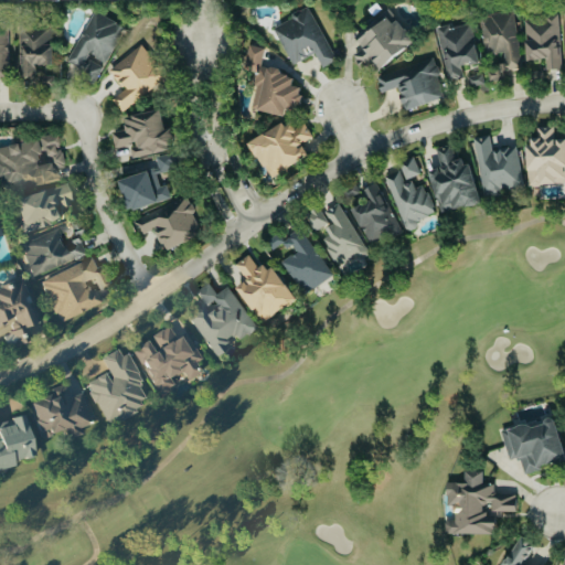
[(272,28),(291,65),(313,53),(321,66),(341,56),(313,4),(272,28)]
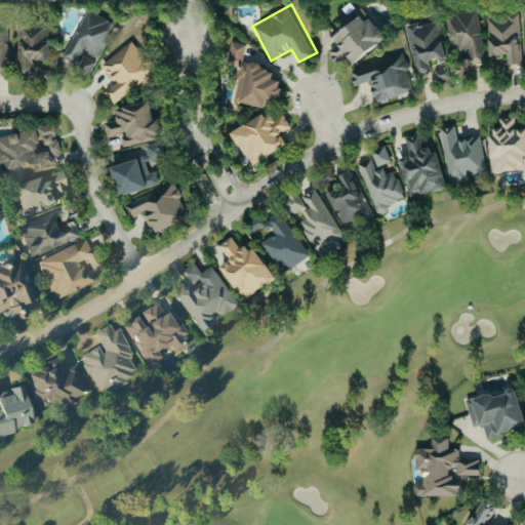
[(328,33),(336,44),(327,51),(336,64),(342,58),(349,67),(386,38),(362,7),(328,33)]
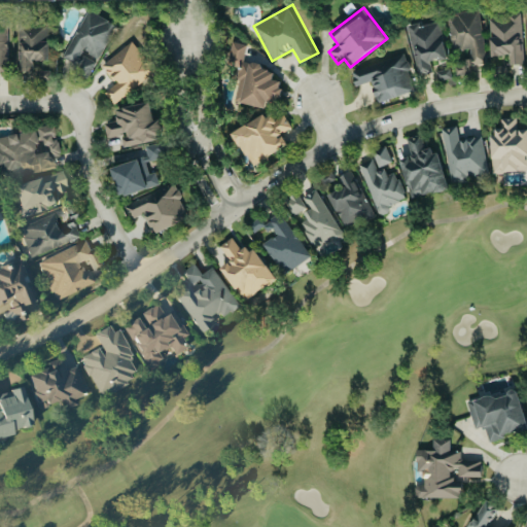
[(60,59),(89,75),(96,61),(97,61),(116,26),(88,9),(60,59)]
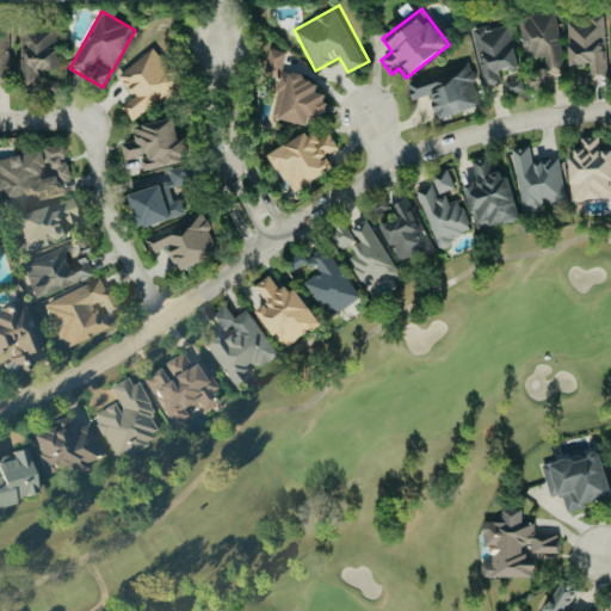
[(524,61),(539,60),(541,75),(562,73),(554,12),(518,17),(524,61)]
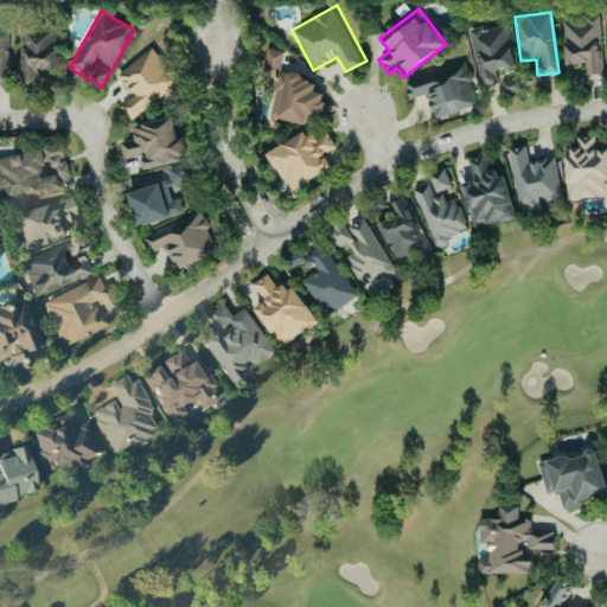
[(601,75),(599,17),(562,19),(564,64),(585,64),(586,75),(601,75)]
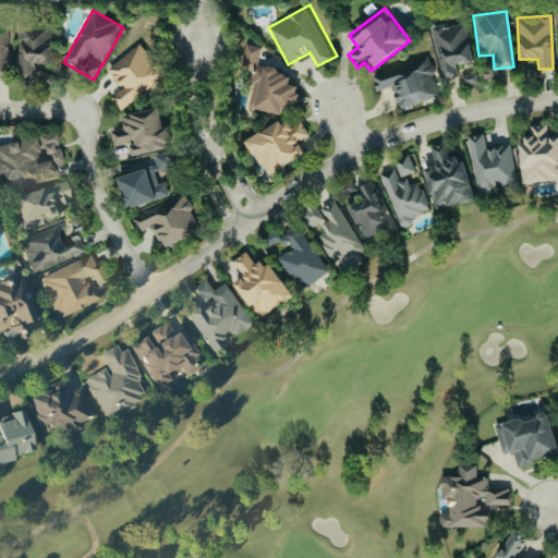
[(473,62),(464,22),(431,28),(441,80),(458,75),(456,65),(473,62)]
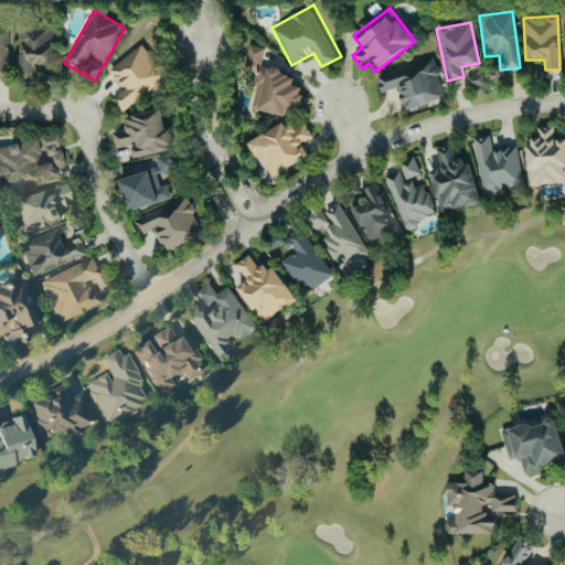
[(0,77),(9,78),(8,24),(0,23),(0,77)]
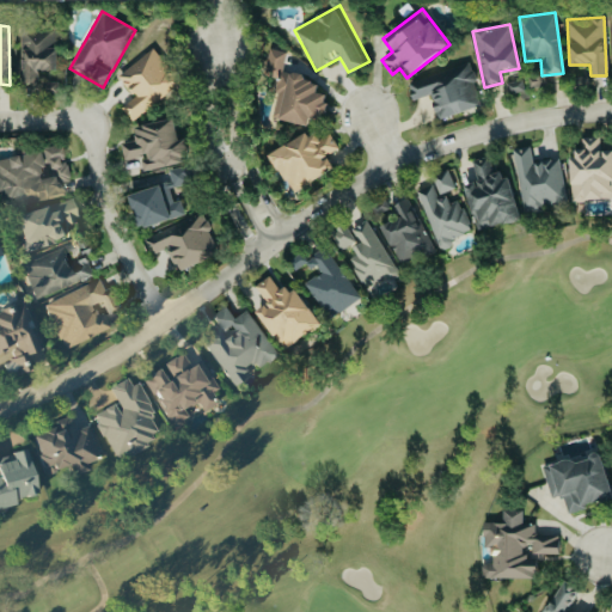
[(37,83),(37,69),(57,69),(56,25),(19,26),(20,84),(37,83)]
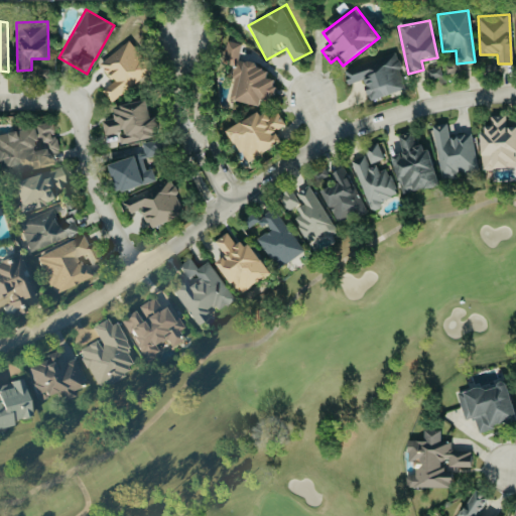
[(100,62),(113,81),(102,90),(111,102),(153,70),(130,39),(100,62)]
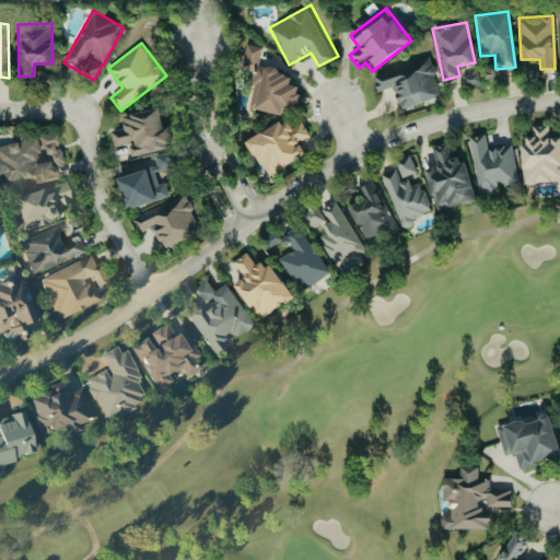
[(372,76),(377,92),(394,86),(400,108),(441,96),(429,58),(372,76)]
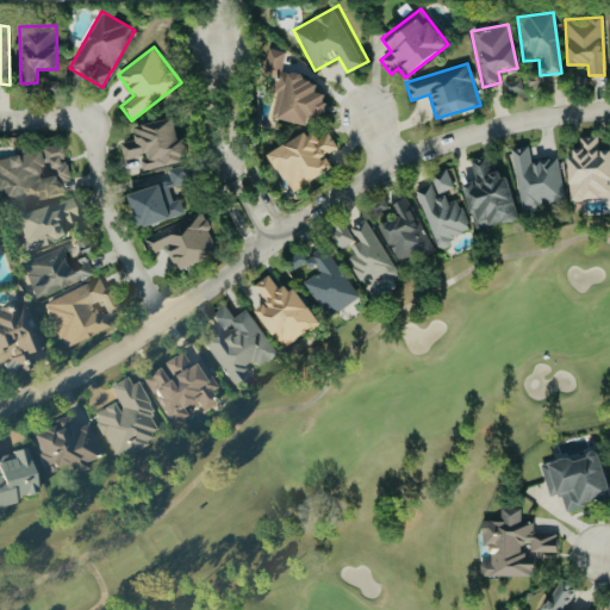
[(307,125),(309,118),(321,120),(325,94),(315,93),(317,80),(278,73),(271,118),(307,125)]
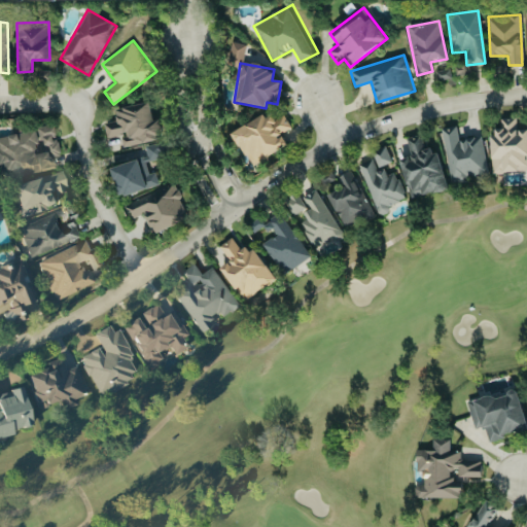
[(435,71),(438,83),(452,80),(449,68),(435,71)]
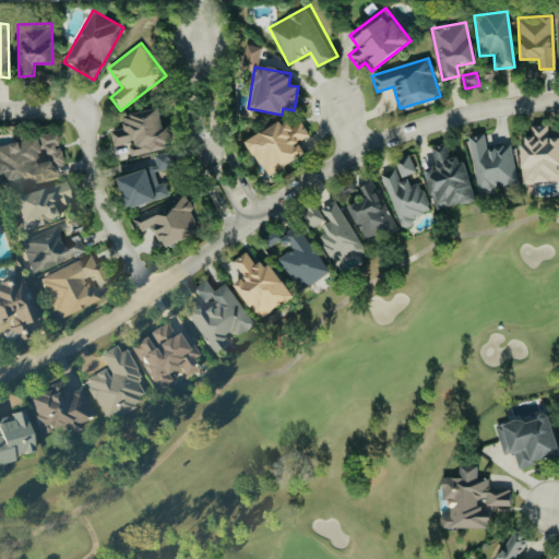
[(173,147),(169,127),(163,128),(158,108),(121,116),(123,128),(110,131),(115,158),(173,147)]
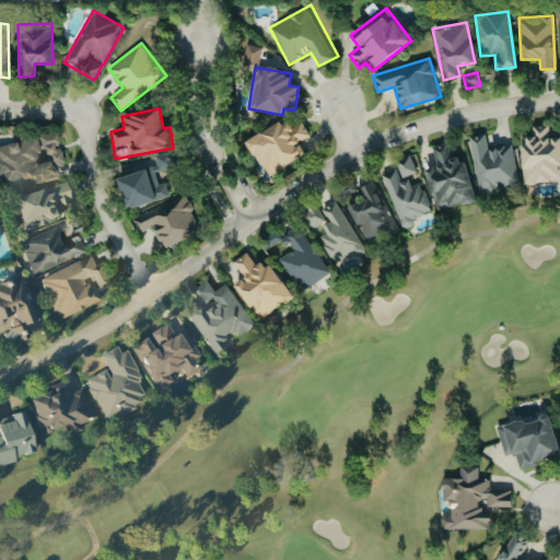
[(305,154),(299,142),(310,136),(302,123),(292,128),(287,118),(247,140),(266,176),(305,154)]
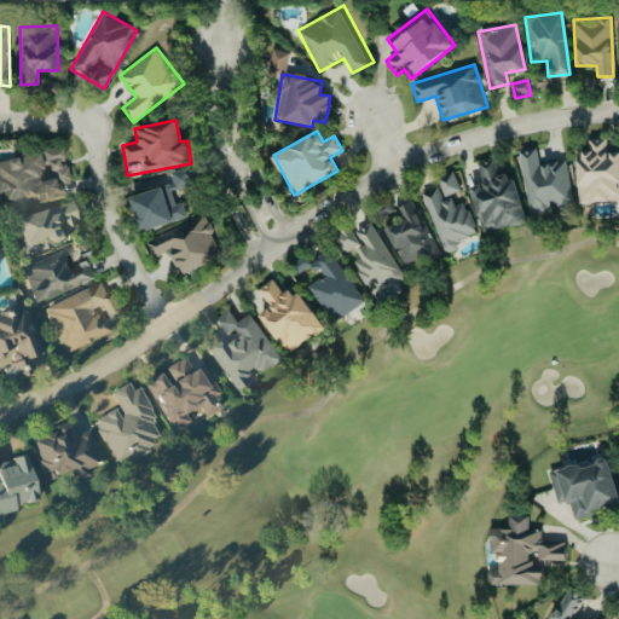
[(578,202),(618,201),(618,151),(607,152),(607,138),(588,139),(589,150),(577,151),(578,202)]
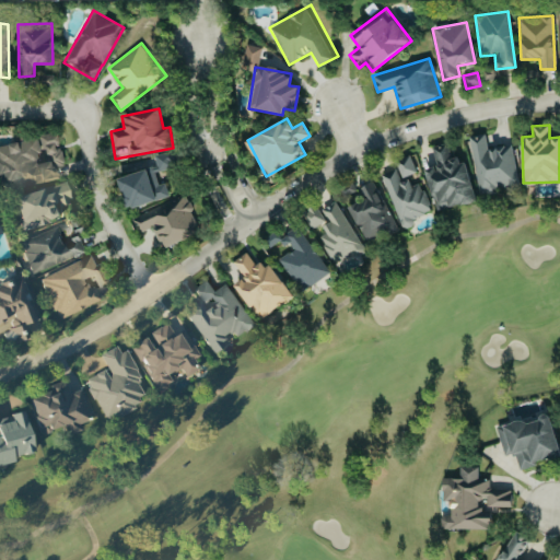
[(0,144),(0,187),(0,190),(58,179),(56,165),(65,164),(61,147),(59,147),(57,132),(38,136),(38,138),(0,144)]
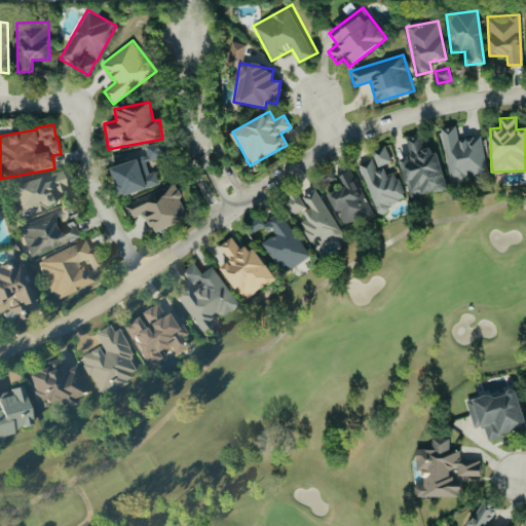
[(441,128),(451,182),(488,175),(480,136),(458,140),(455,125),(441,128)]
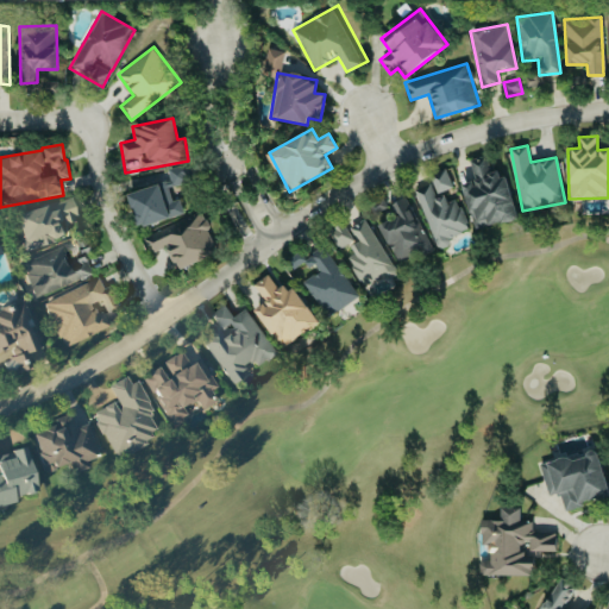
[(518,219),(504,169),(490,173),(485,156),(469,159),(475,181),(462,184),(473,230),(518,219)]
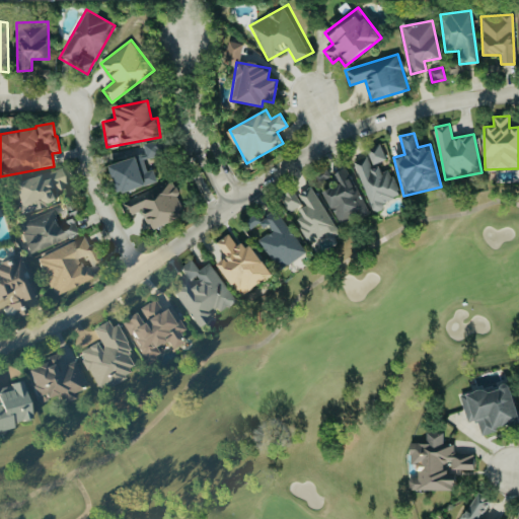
[(157,182),(153,168),(148,170),(145,159),(165,153),(161,139),(142,144),(145,154),(109,165),(118,194),(157,182)]
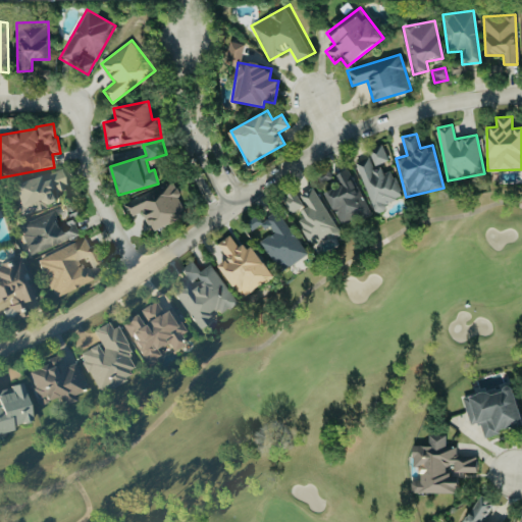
[(375,165),(388,160),(382,144),(368,150),(375,165)]
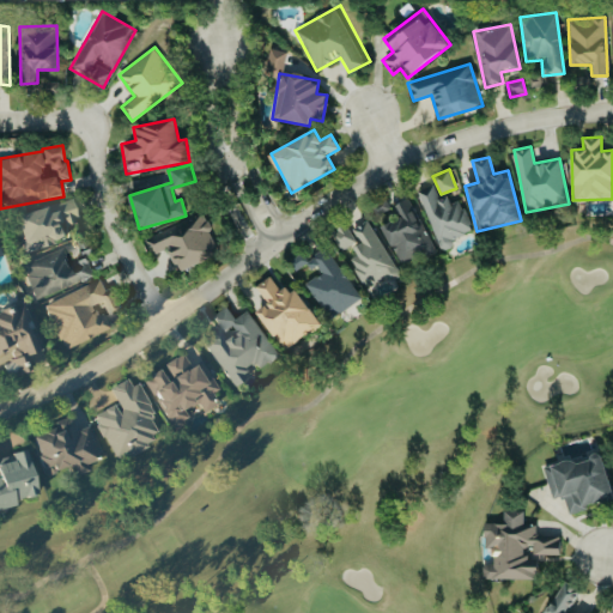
[(436,182),(417,190),(441,252),(455,246),(451,240),(472,231),(459,198),(444,204),(436,182)]
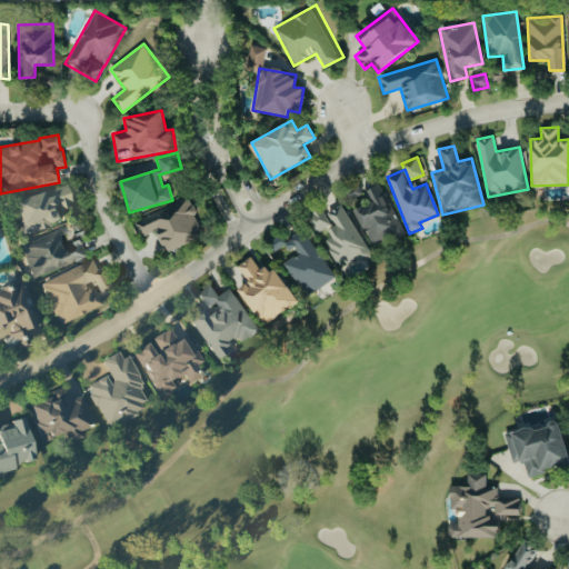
[(22,233),(57,225),(53,212),(72,208),(66,186),(13,200),(22,233)]
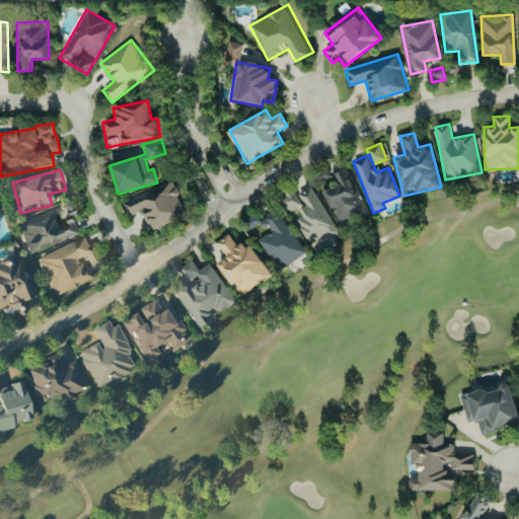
[(341,228),(369,214),(347,170),(319,183),(341,228)]
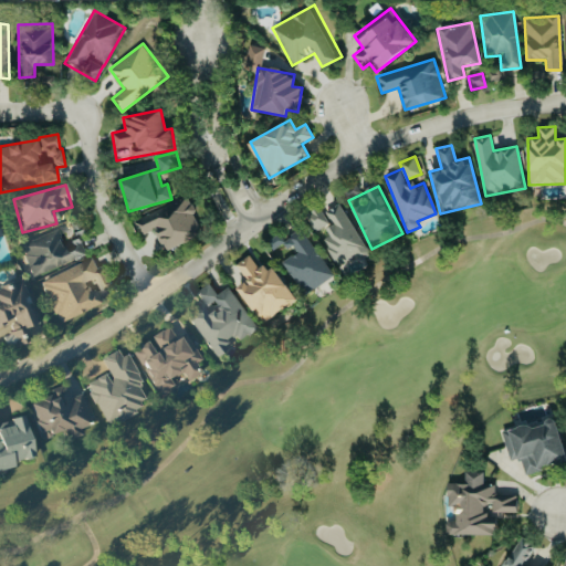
[(133,219),(139,236),(156,230),(164,250),(202,234),(188,197),(133,219)]
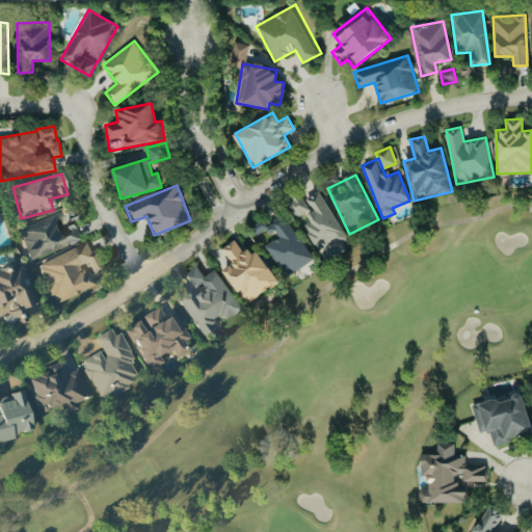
[(343,237),(321,190),(304,198),(311,211),(300,216),(316,249),(343,237)]
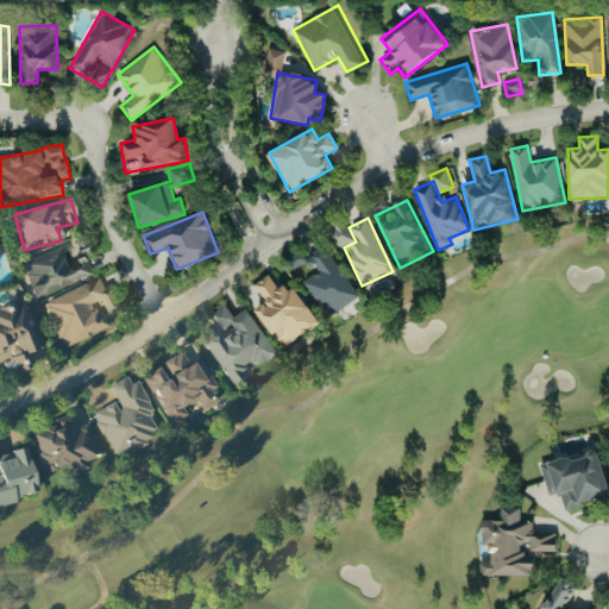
[(359,296),(322,246),(303,259),(314,274),(302,282),(330,318),(359,296)]
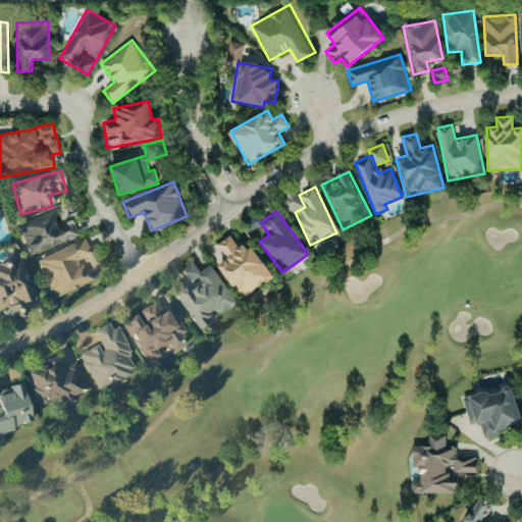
[(31,255),(80,236),(72,220),(58,226),(52,212),(18,226),(31,255)]
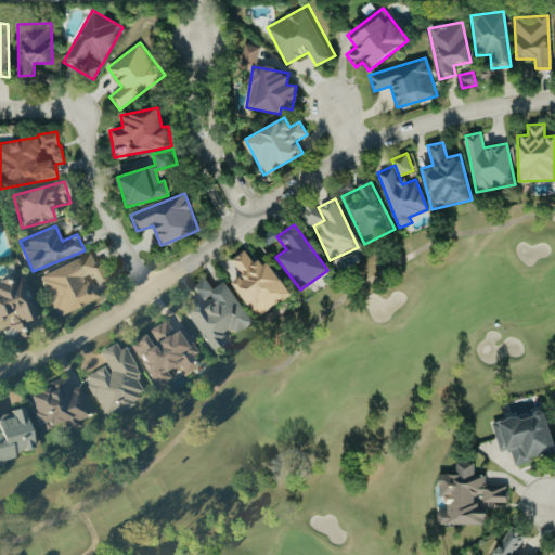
[(288,296),(263,256),(252,263),(244,250),(231,259),(241,275),(233,281),(255,317),(288,296)]
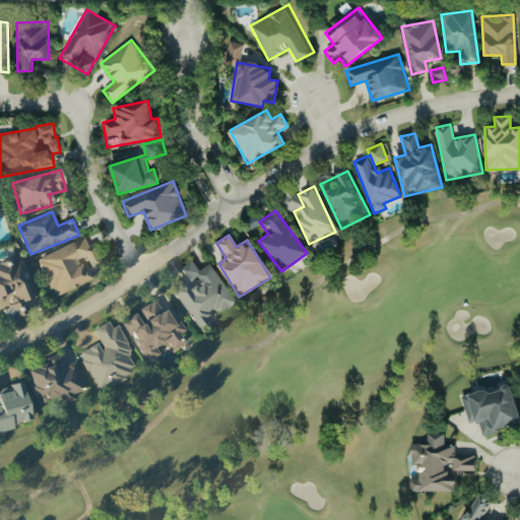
[(93,279),(89,270),(105,263),(95,243),(87,247),(84,238),(36,259),(52,298),(93,279)]
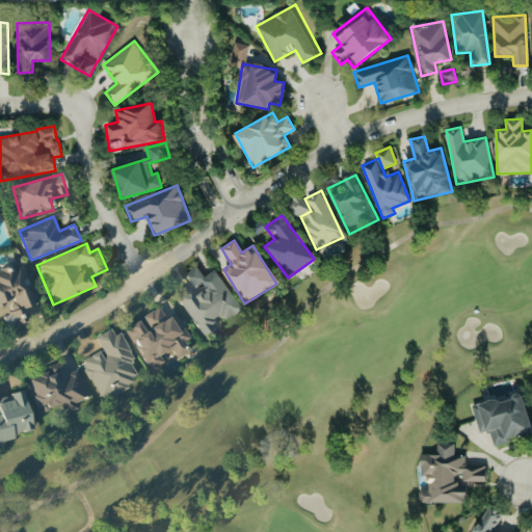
[(36,303),(21,262),(0,269),(0,318),(4,317),(8,328),(30,320),(26,308),(36,303)]
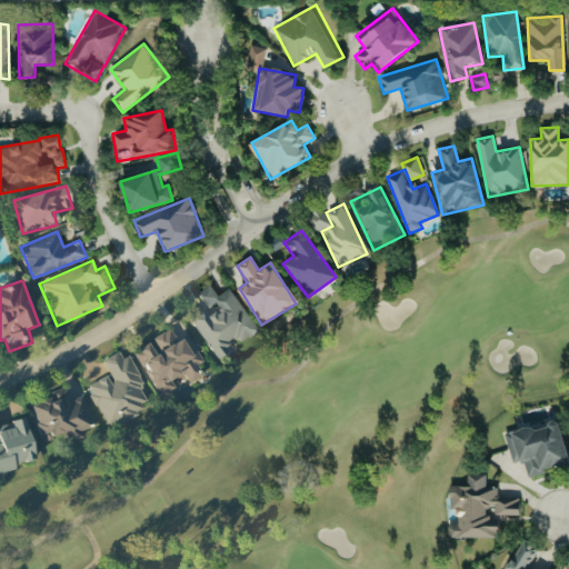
[(230,288),(218,296),(210,285),(196,295),(203,305),(187,316),(216,360),(235,347),(259,330),(230,288)]
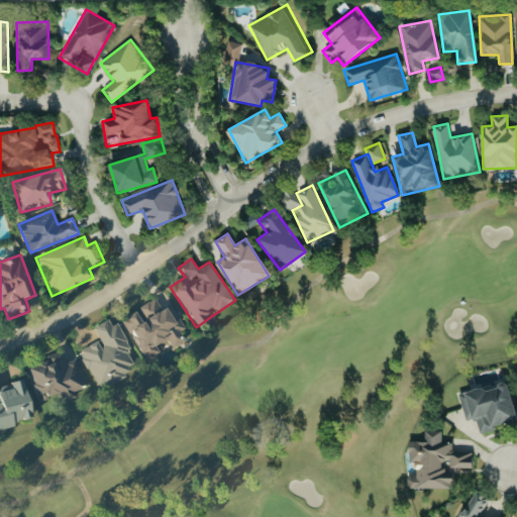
[(120,320),(144,362),(159,353),(154,346),(166,340),(171,348),(183,341),(177,332),(184,329),(167,301),(159,306),(153,298),(135,309),(136,310),(120,320)]
